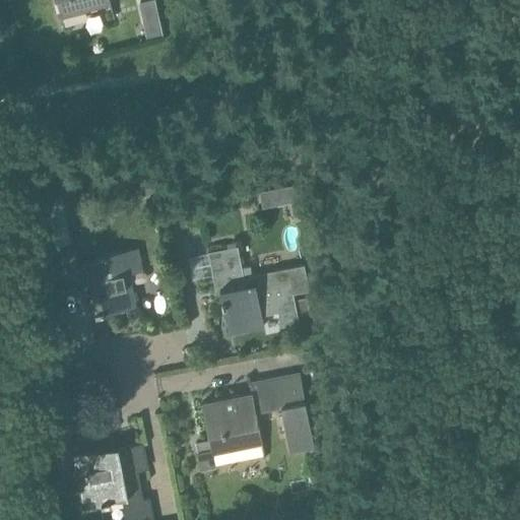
[(57,0),(65,30),(66,29),(62,15),(110,2),(114,17),(115,17),(110,0),(57,0)]
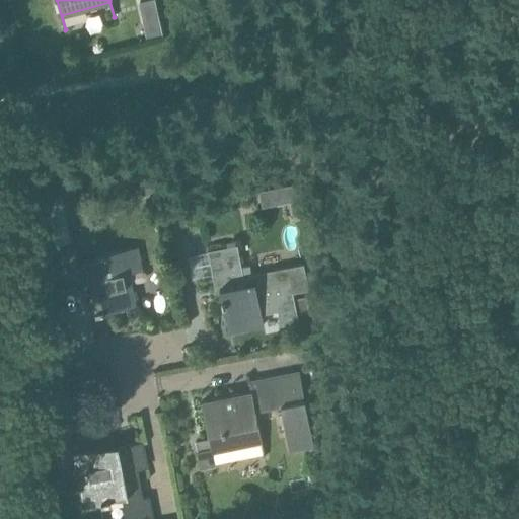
[(288,200),(292,222),(307,219),(300,182),(268,189),(271,203),(288,200)]
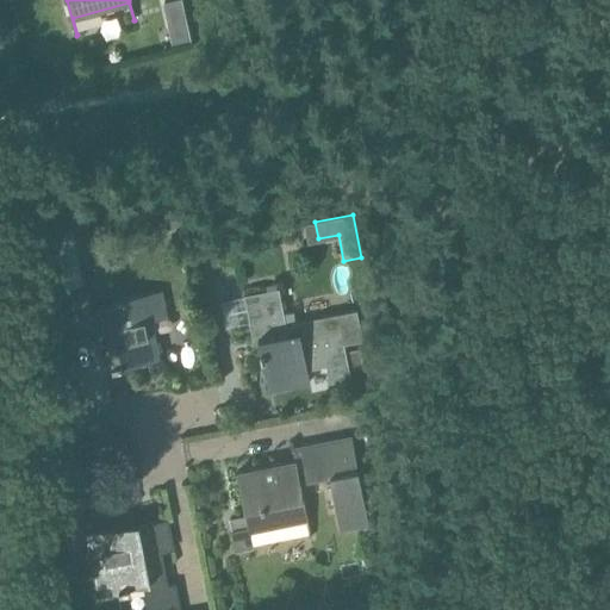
[(75,224),(48,229),(61,292),(68,325),(104,319),(113,366),(159,358),(151,318),(167,316),(162,290),(92,303),(88,287),(75,224)]
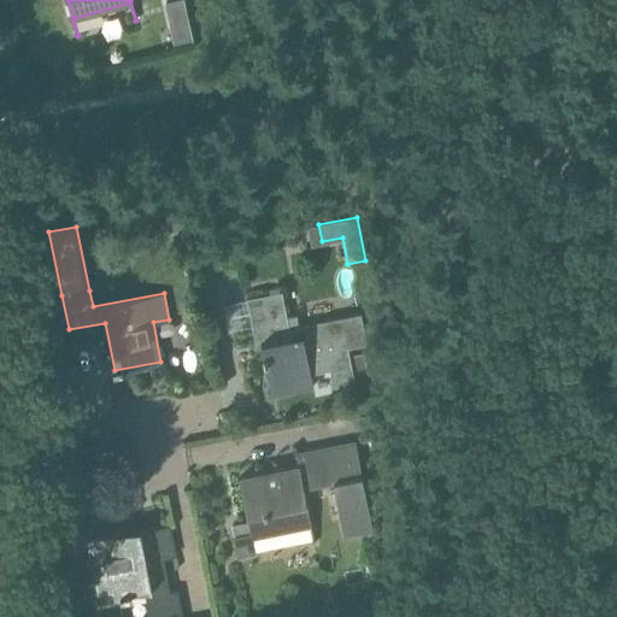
[(282,289),(247,297),(256,344),(263,342),(274,394),(312,386),(310,372),(330,369),(333,382),(354,378),(348,348),(368,345),(362,311),(300,325),(298,313),(287,316),(282,289)]
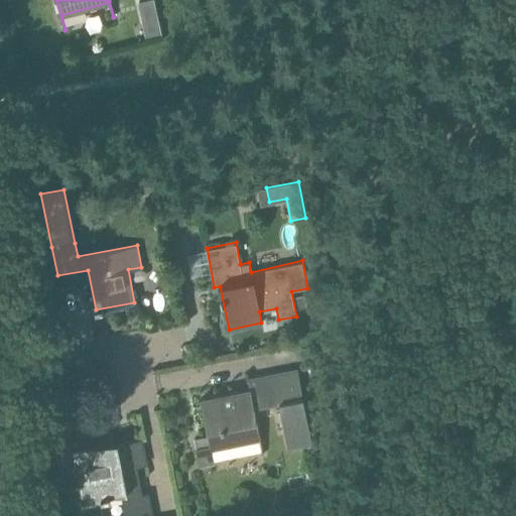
[(200,398),(206,428),(210,447),(198,449),(200,468),(216,466),(214,450),(260,442),(253,406),(278,401),(288,448),(315,442),(299,368),(247,378),(249,388),(200,398)]
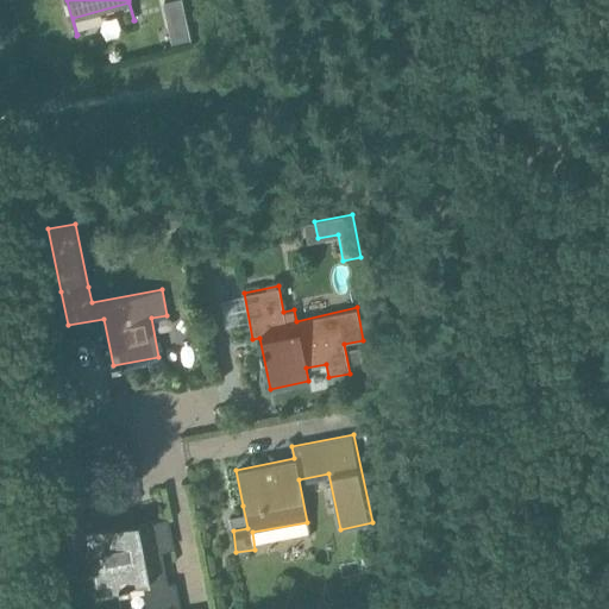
[(138,523),(138,521),(87,531),(99,592),(129,586),(129,584),(142,582),(148,608),(181,608),(175,581),(167,583),(161,551),(173,547),(167,519),(138,523)]
